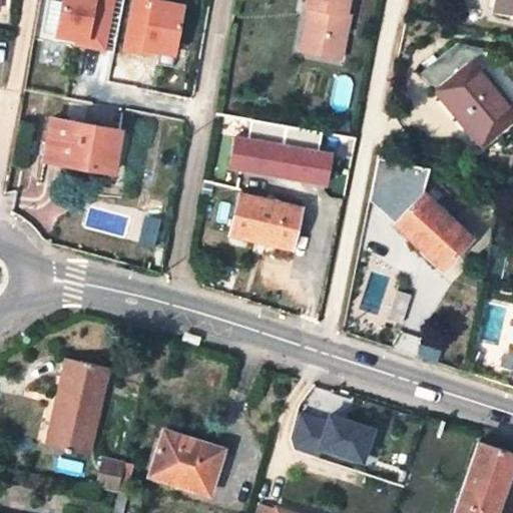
[(60,0),(53,39),(106,51),(115,0),(60,0)]
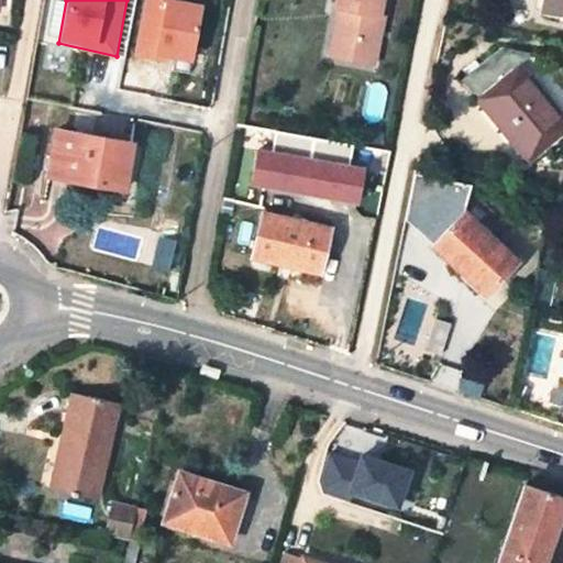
[(144,0),(133,55),(190,68),(203,4),(183,0),(144,0)]
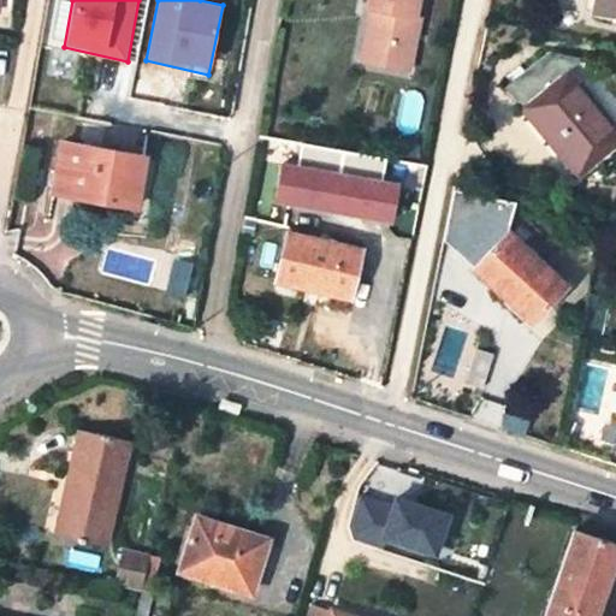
[(416,0),(366,0),(365,11),(367,11),(377,12),(366,65),(408,72),(418,19),(414,18),(416,0)]
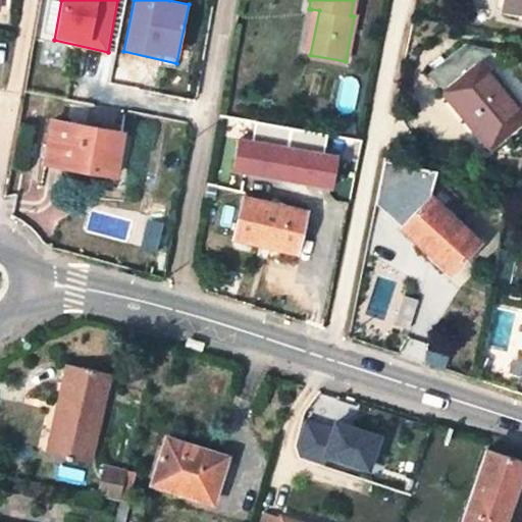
[(521,0),(503,0),(502,9),(519,12),(521,12),(521,0)]
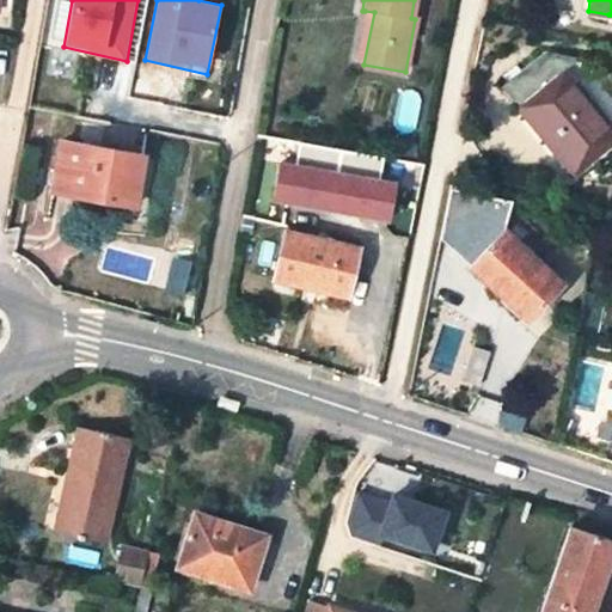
[(374,12),(365,11),(355,62),(363,65),(374,12)]
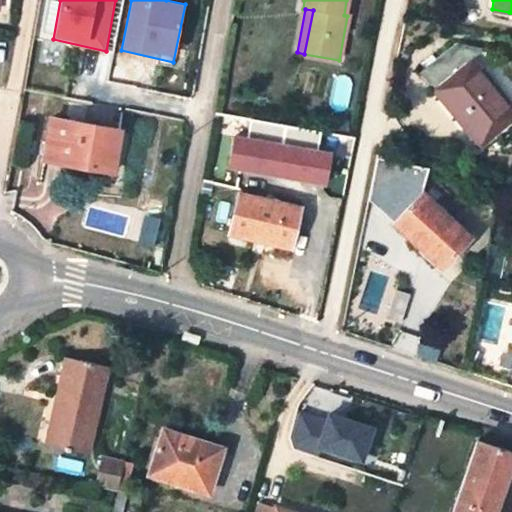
[(511,139),(511,111),(472,59),(483,49),(456,42),(419,74),(483,160),(511,139)]
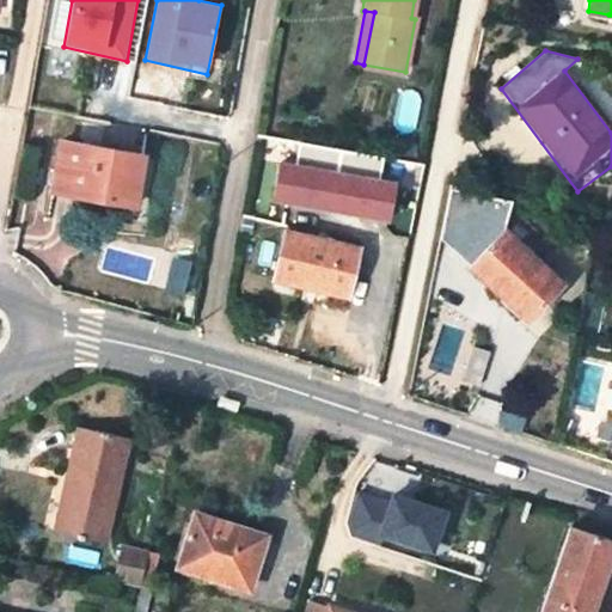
[(342,166),(346,148),(300,139),(297,158),(342,166)]
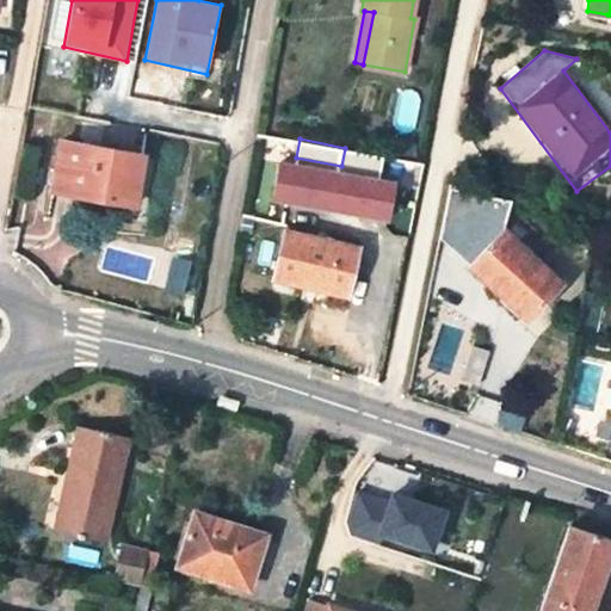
[(135,203),(143,155),(61,141),(51,189),(135,203)]
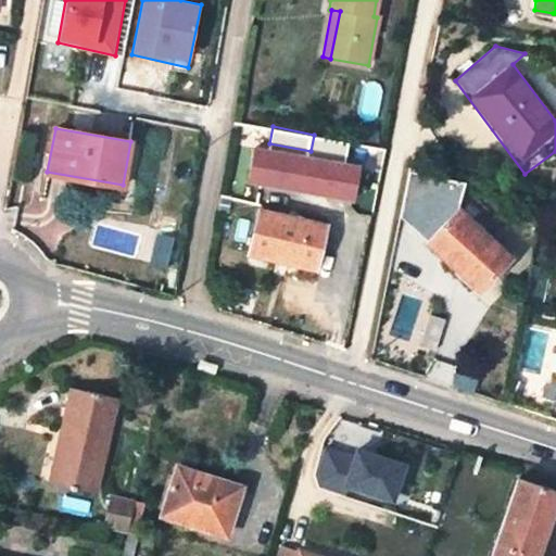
[(257,142),(250,178),(305,190),(313,154),(257,142)]
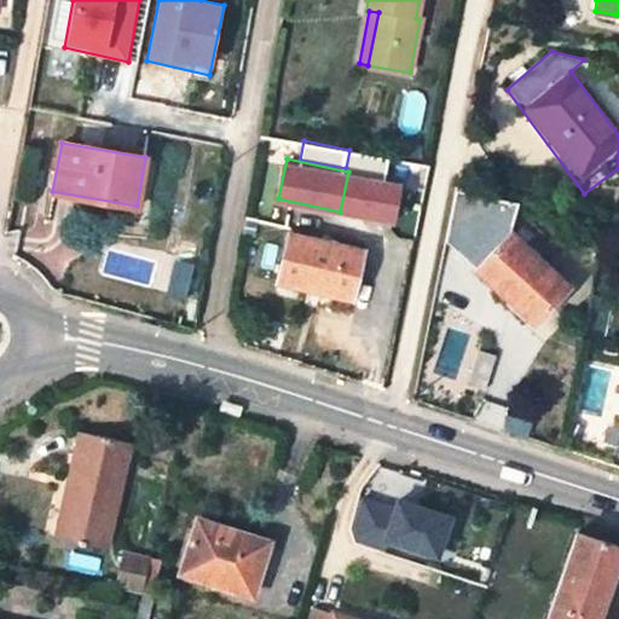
[(394,167),(385,226),(405,231),(417,172),(394,167)]
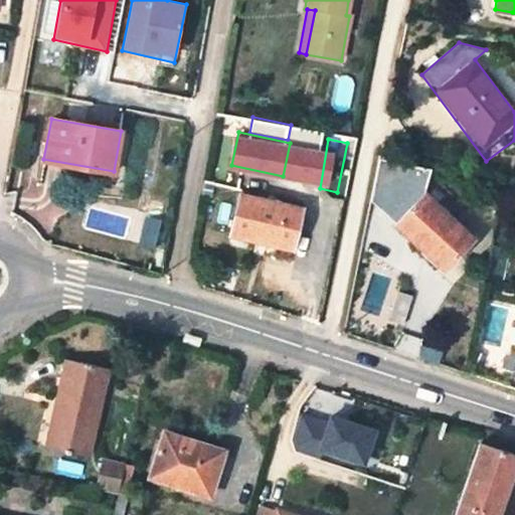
[(374,215),(395,227),(418,201),(382,173),(374,215)]
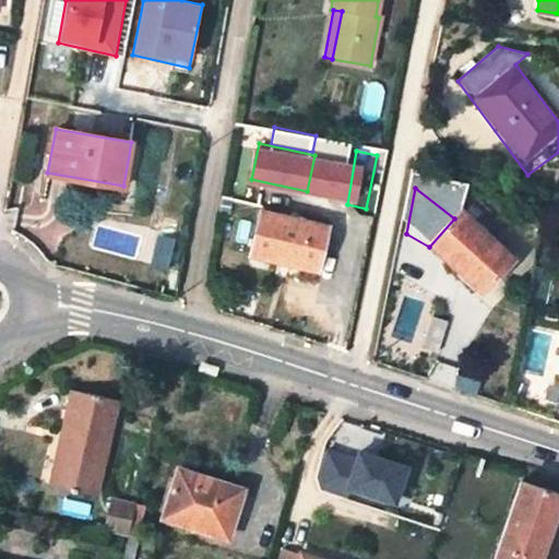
[(261,212),(250,257),(272,262),(274,254),(294,259),(292,266),(314,271),(325,227),(261,212)]
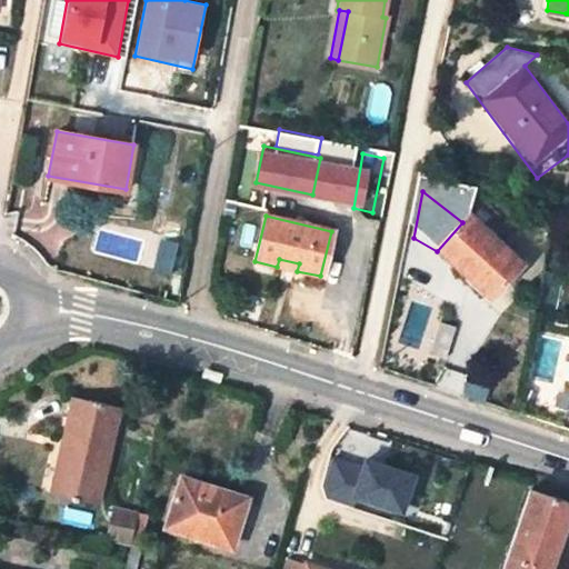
[(437,251),(497,321),(530,283),(469,216),(462,222),(437,251)]
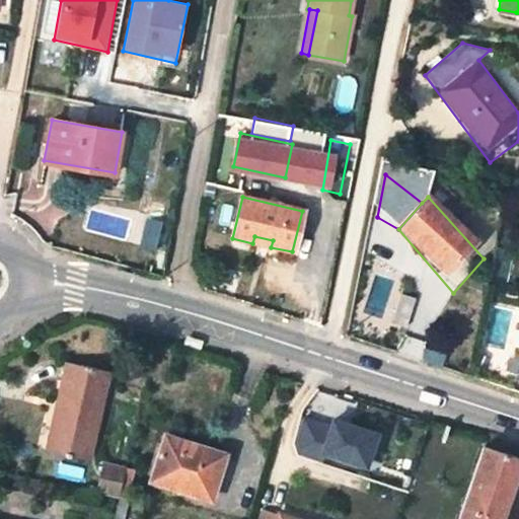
[(273,240),(254,236),(252,243),(271,247),(273,240)]
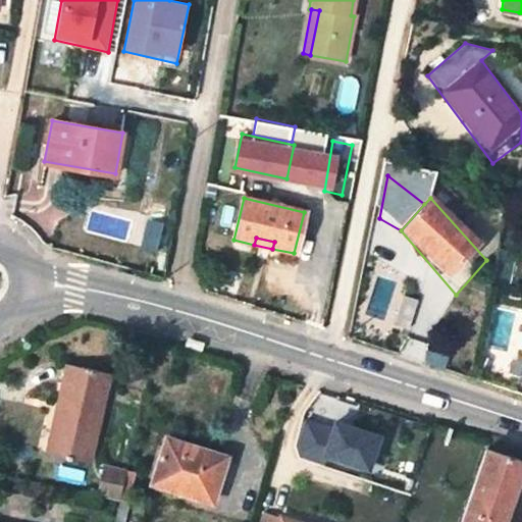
[(109,375),(66,365),(61,385),(67,386),(60,417),(55,416),(46,455),(88,465),(109,375)]
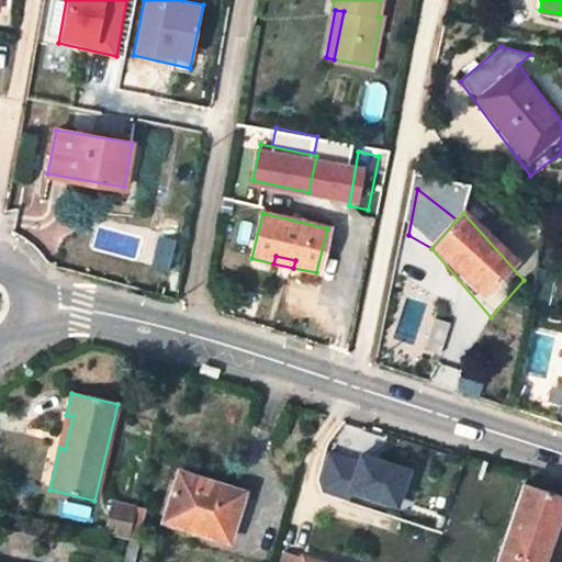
[(72,416),(66,415),(59,448),(65,449),(72,416)]
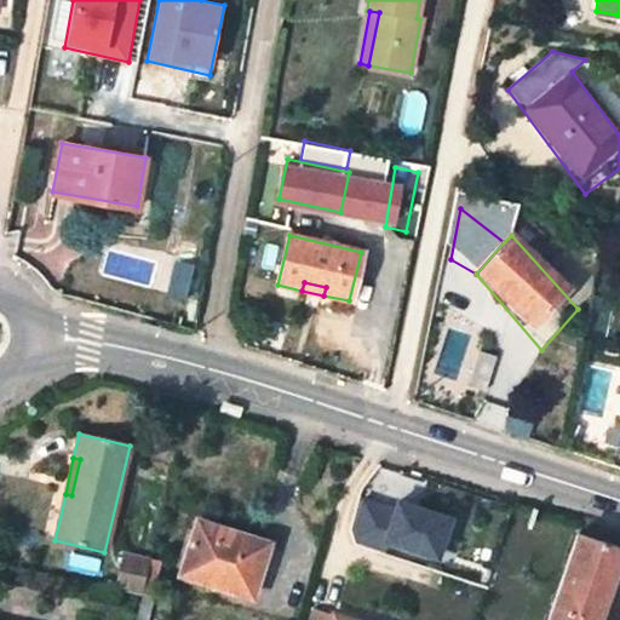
[(394,505),(359,494),(351,528),(362,541),(442,564),(455,516),(399,498),(394,505)]
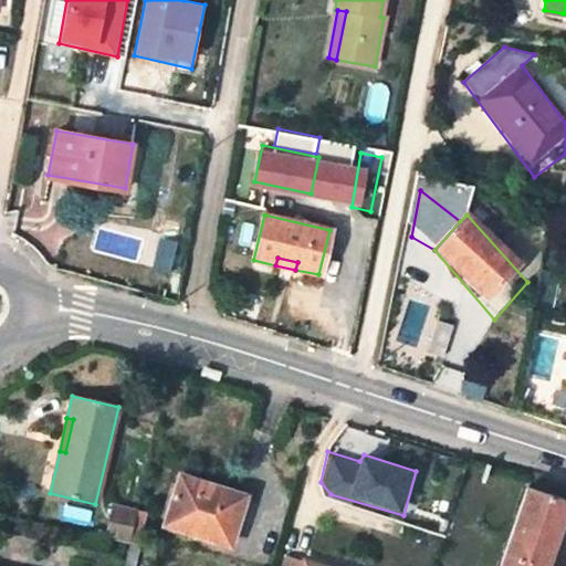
[(244,496),(180,475),(165,521),(209,535),(207,538),(230,546),(244,496)]
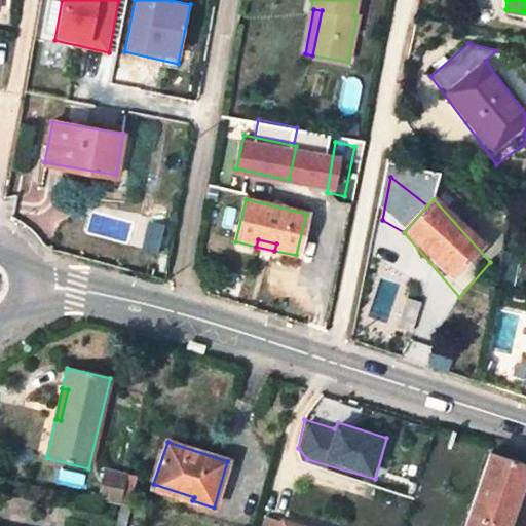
[(525,465),(488,453),(464,525),(505,525),(525,470),(525,465)]
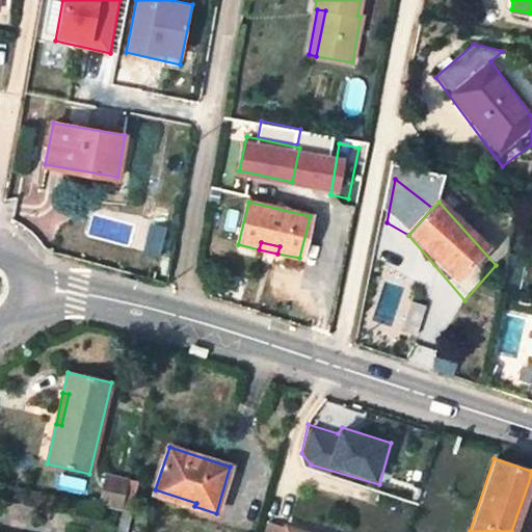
[(194,509),(194,506),(196,503),(155,489),(154,496),(194,509)]
